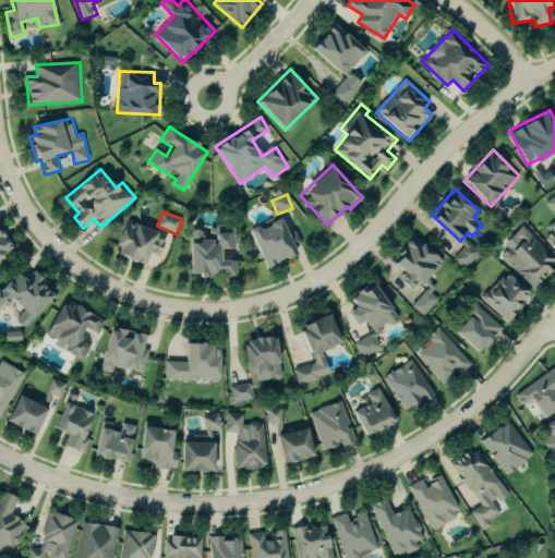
[(266,267),(305,247),(296,227),(290,229),(285,217),(260,229),(257,225),(248,229),(266,267)]
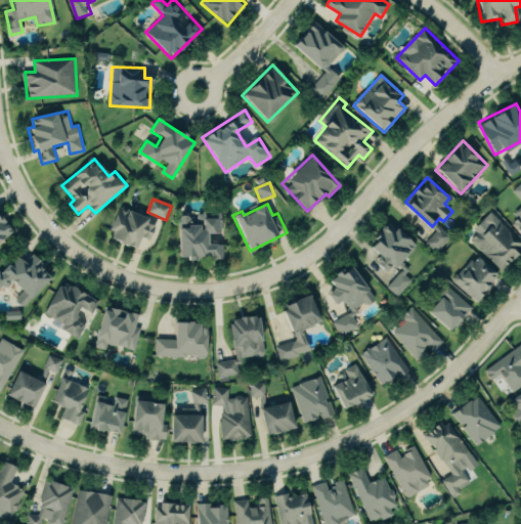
[(106,236),(137,250),(142,238),(147,241),(154,226),(145,223),(147,218),(120,207),(106,236)]
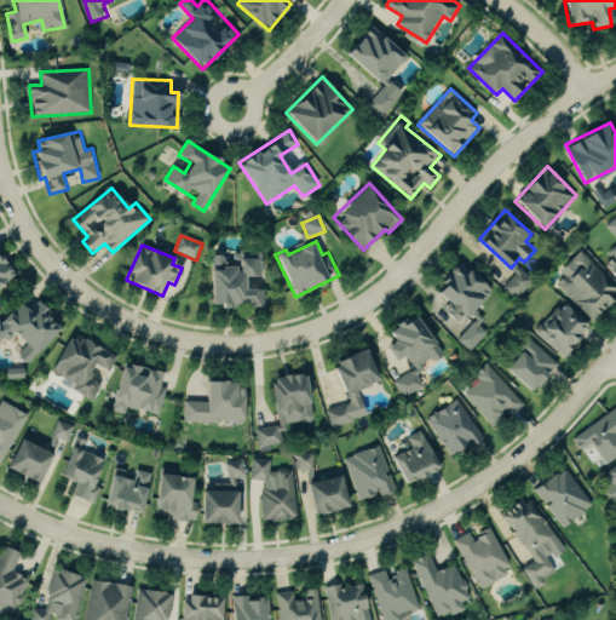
[(553,281),(594,321),(615,298),(615,285),(582,252),(553,281)]
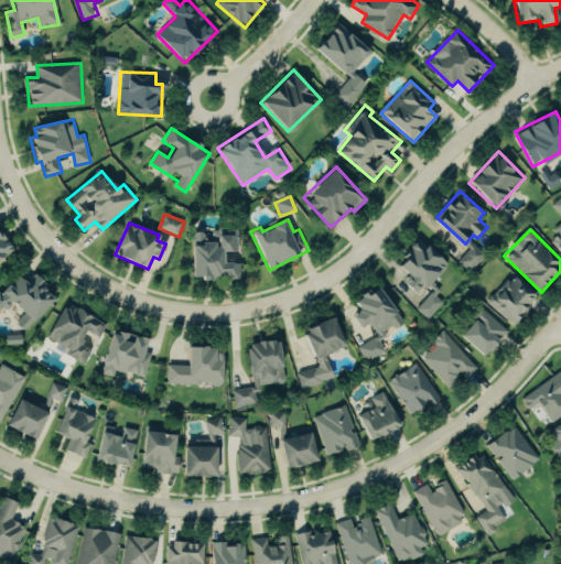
[(560,229),(549,240),(560,253),(560,229)]
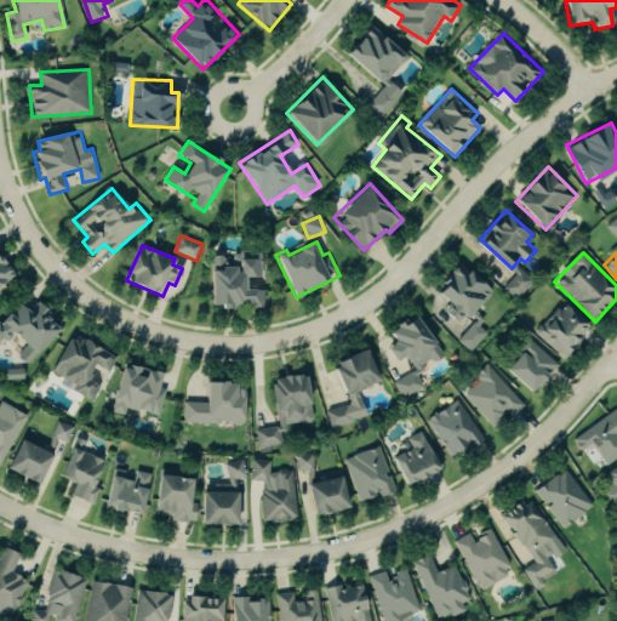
[(263,254),(210,254),(210,307),(266,306),(266,289),(244,289),(244,277),(263,277),(263,254)]
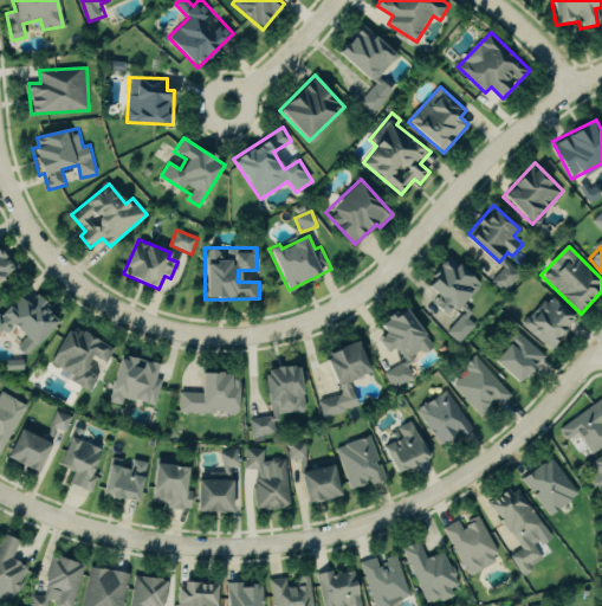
[(425,283),(431,289),(424,296),(448,318),(480,283),(450,256),(425,283)]
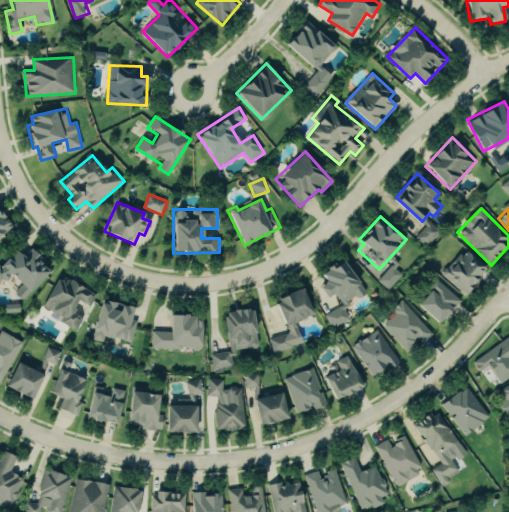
[(417,239),(429,247),(440,232),(429,223),(417,239)]
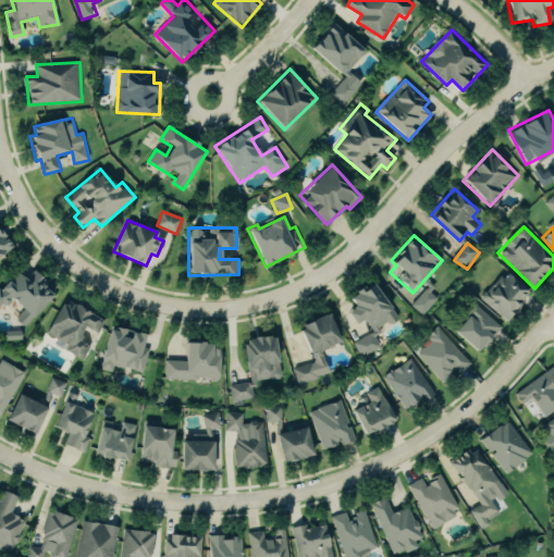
[(24,326),(51,295),(42,287),(47,283),(33,270),(28,274),(20,265),(0,287),(0,310),(11,299),(24,311),(16,320),(24,326)]
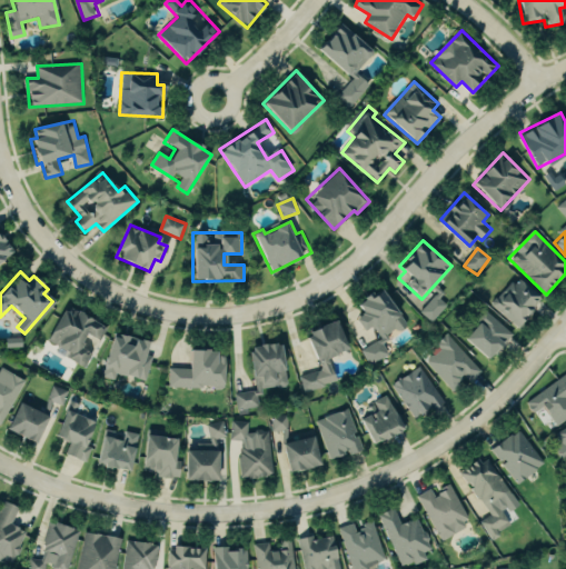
[(493,305),(517,327),(543,300),(518,278),(493,305)]
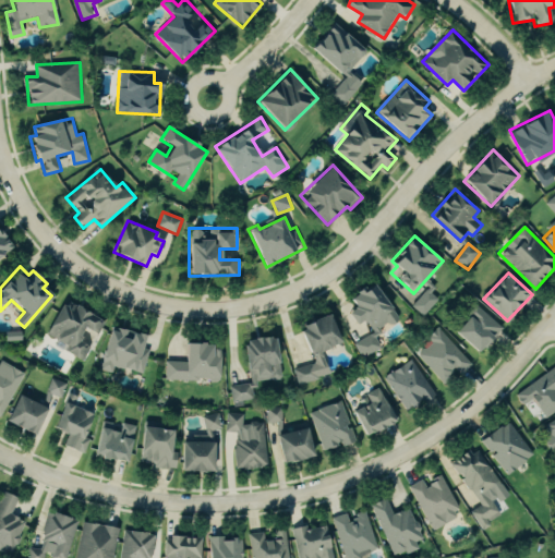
[(397,323),(377,282),(350,295),(356,307),(347,312),(353,326),(364,322),(371,336),(356,343),(362,359),(383,349),(375,334),(397,323)]
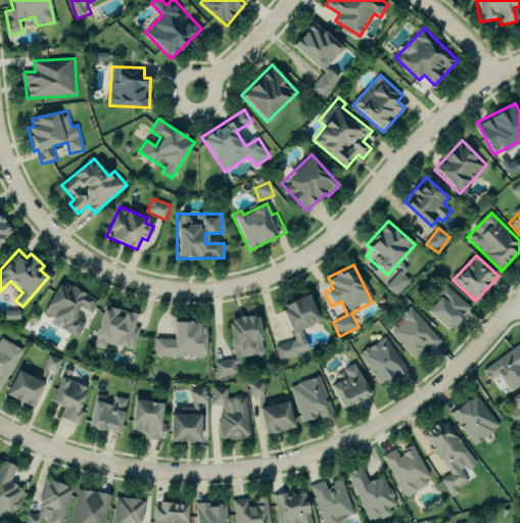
[(44,316),(63,322),(60,331),(80,338),(85,325),(82,324),(87,312),(94,314),(99,299),(55,283),(44,316)]
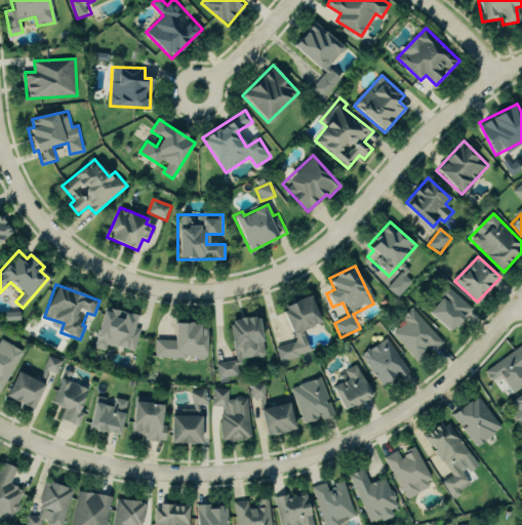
[(451,333),(474,309),(450,287),(428,312),(451,333)]
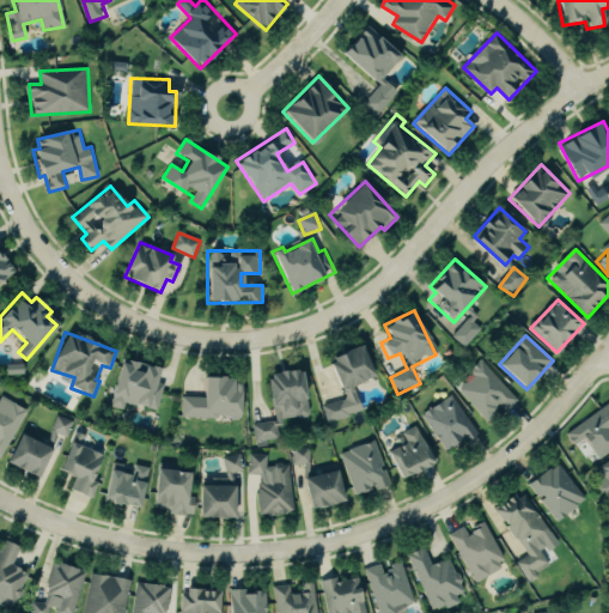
[(364,412),(354,382),(375,375),(365,344),(329,354),(343,400),(323,406),(329,423),(364,412)]
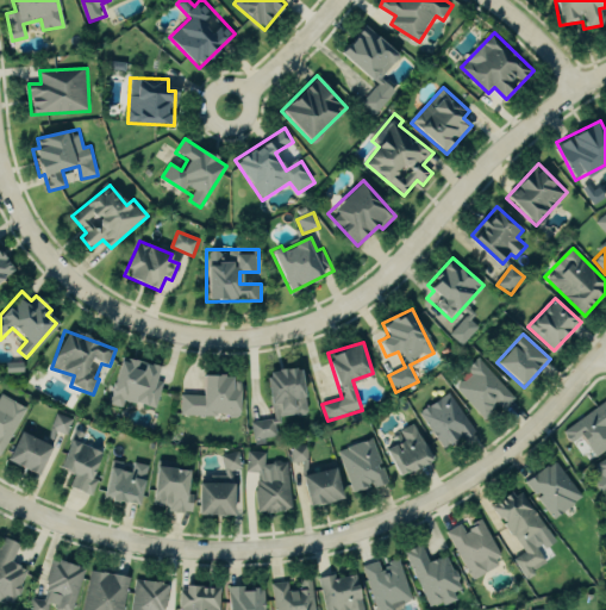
[(157,409),(163,381),(157,380),(161,367),(119,358),(108,404),(123,408),(125,400),(157,409)]
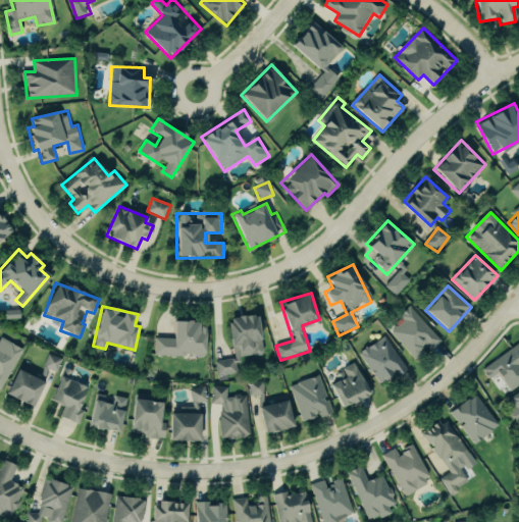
[(393,332),(416,359),(428,348),(431,351),(444,341),(412,306),(402,315),(406,320),(393,332)]
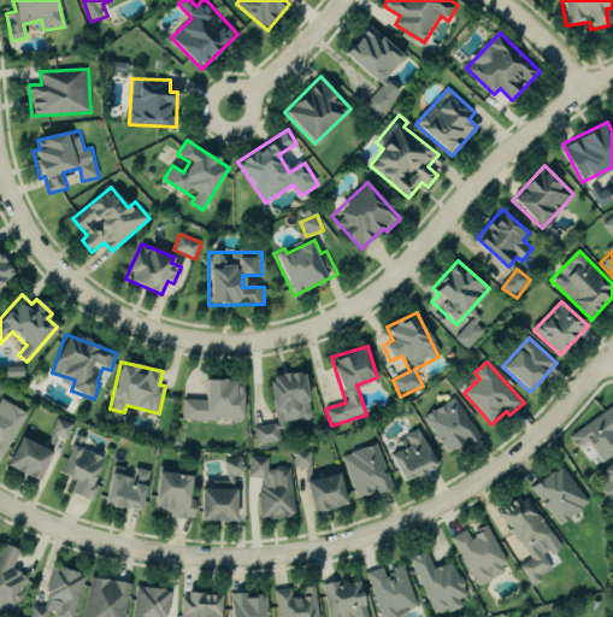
[(255,427),(259,445),(284,441),(282,424),(313,419),(306,371),(269,377),(276,424),(255,427)]
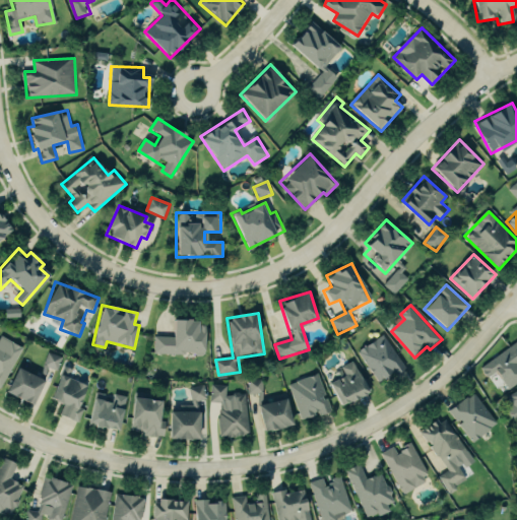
[(154,354),(205,355),(205,322),(173,321),(173,337),(155,336),(154,354)]
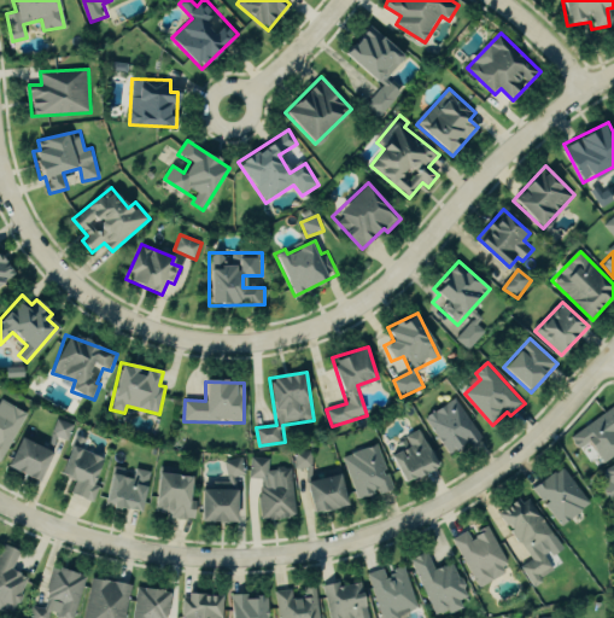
[(481,438),(461,398),(428,415),(449,455),(481,438)]
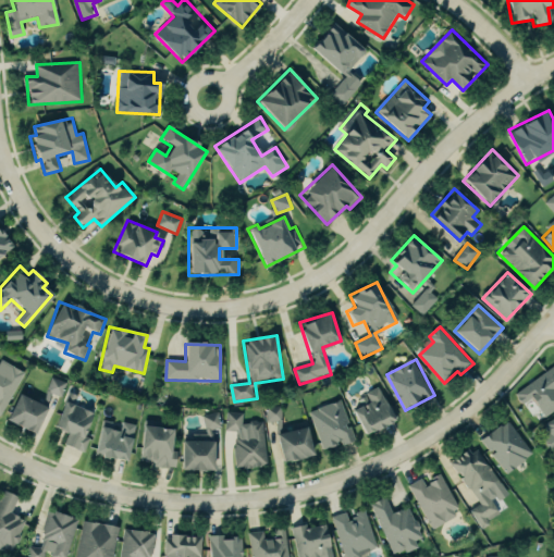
[(0,361),(0,416),(5,418),(24,372),(0,361)]
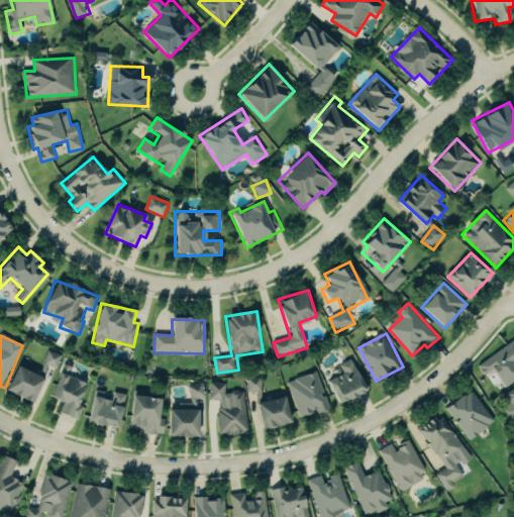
[(513,343),(478,365),(485,377),(495,371),(505,387),(513,381),(513,343)]
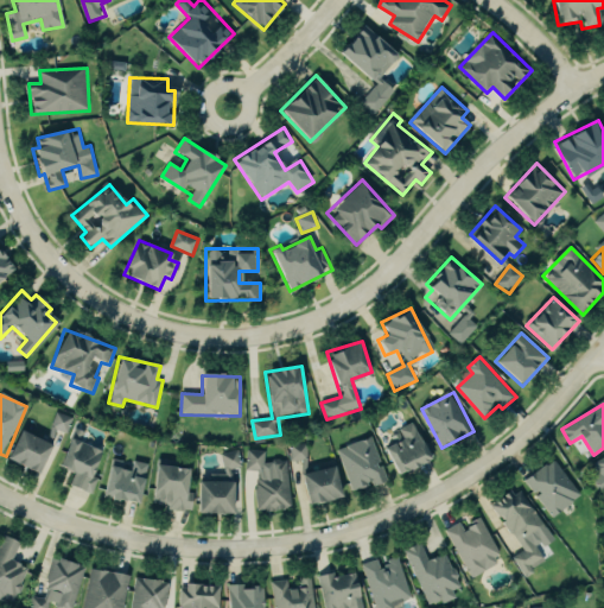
[(52,445),(56,437),(65,441),(75,419),(58,412),(45,442),(52,445)]
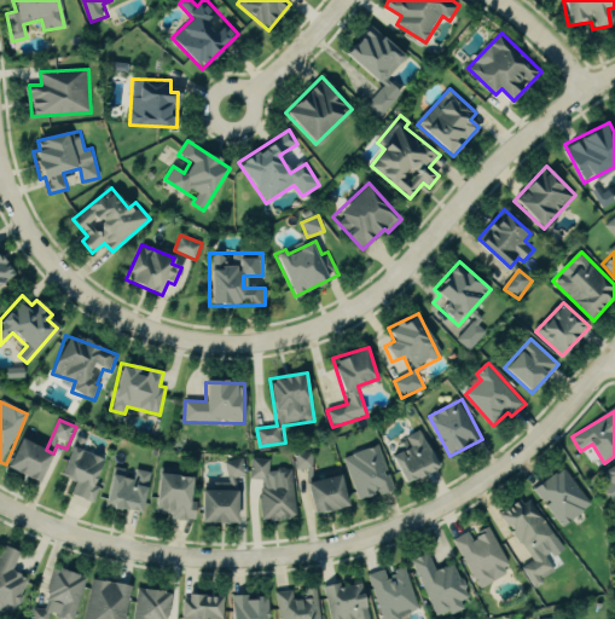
[(390,457),(405,484),(441,466),(424,429),(406,438),(411,447),(390,457)]
